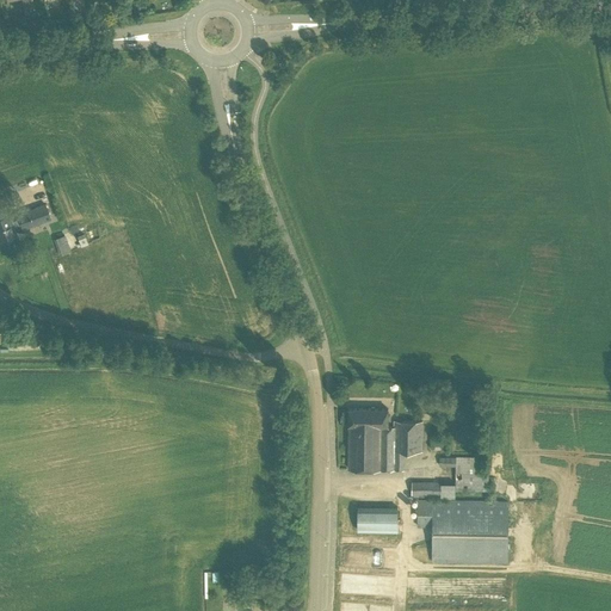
[(22,229),(51,220),(45,204),(16,214),(18,220),(11,222),(8,215),(0,218),(0,247),(1,253),(20,246),(13,228),(20,226),(22,229)]
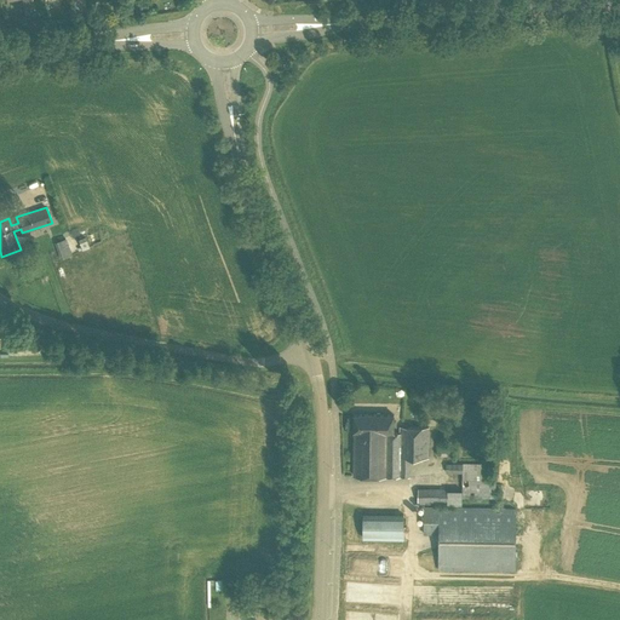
[(82,251),(90,247),(85,236),(78,239),(82,251)]
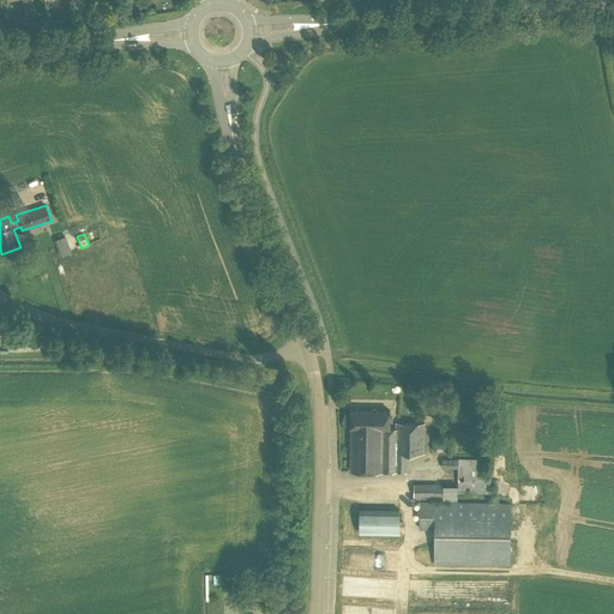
[(60,257),(71,252),(65,236),(53,240),(60,257)]
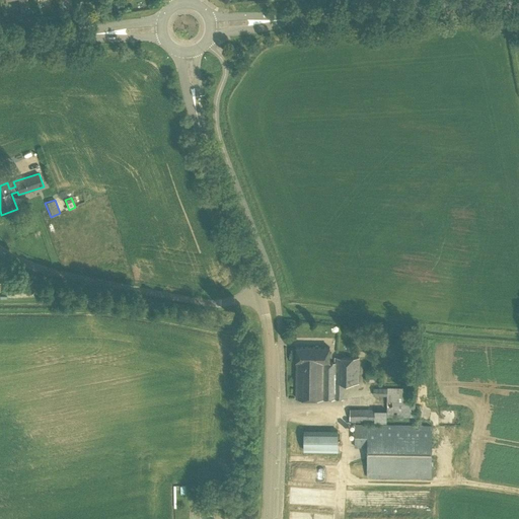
[(335,364),(329,364),(329,347),(297,347),(296,361),(297,361),(296,398),(343,399),(344,384),(359,384),(359,359),(335,358),(335,364)]
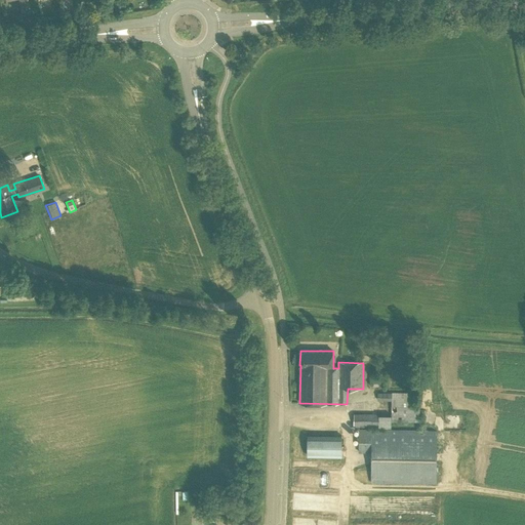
[(419,422),(419,393),(391,393),(377,393),(377,401),(392,401),(391,414),(354,413),(353,428),(391,428),(391,421),(419,422)]
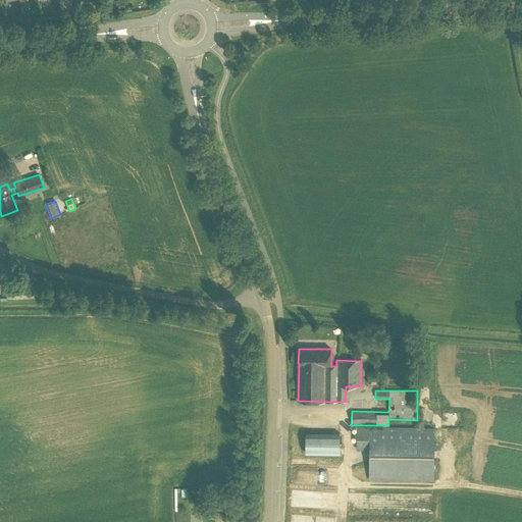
[(433,481),(434,428),(357,426),(357,451),(369,451),(369,480),(433,481)]
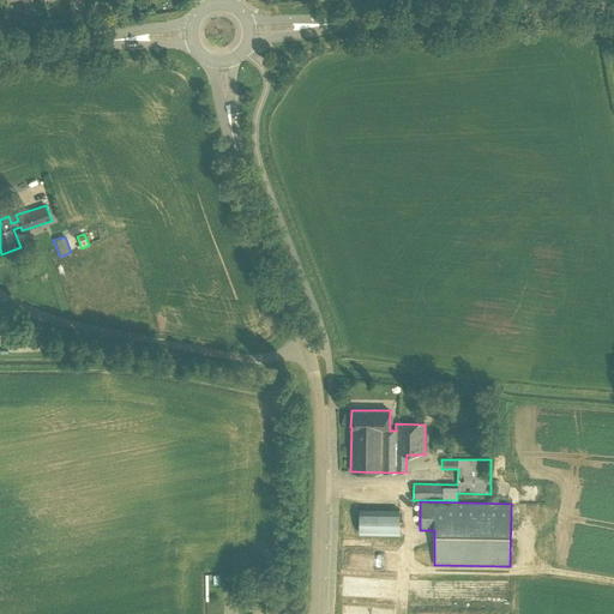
[(399,535),(399,509),(360,509),(359,535),(399,535)]
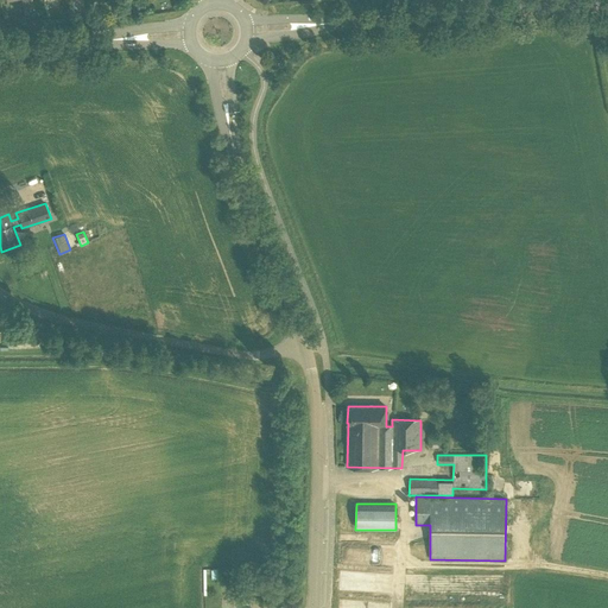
[(221,578),(221,569),(211,569),(211,570),(206,570),(206,576),(211,576),(211,578),(221,578)]
